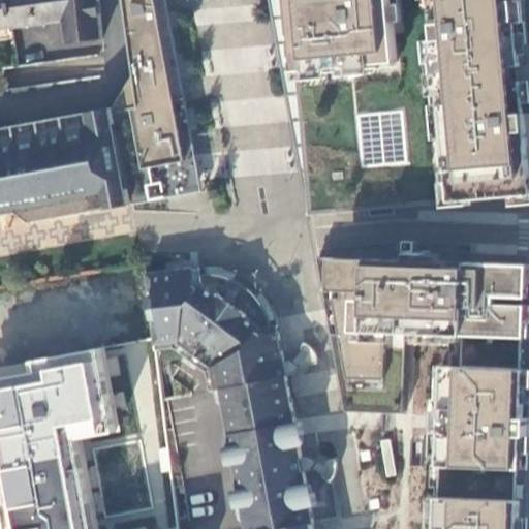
[(0,0),(0,27),(13,26),(10,0),(0,0)]
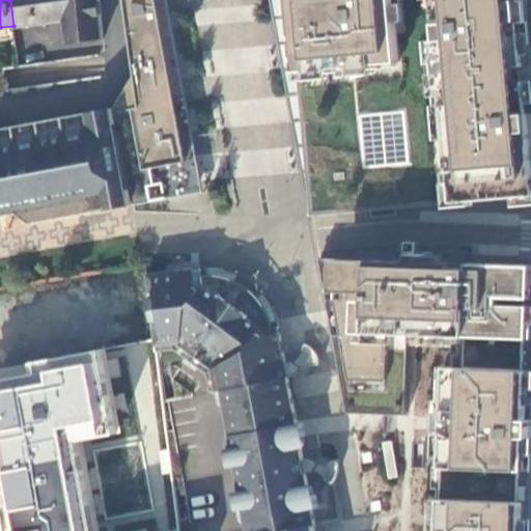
[(68,42),(105,37),(100,0),(10,0),(14,26),(65,18),(68,42)]
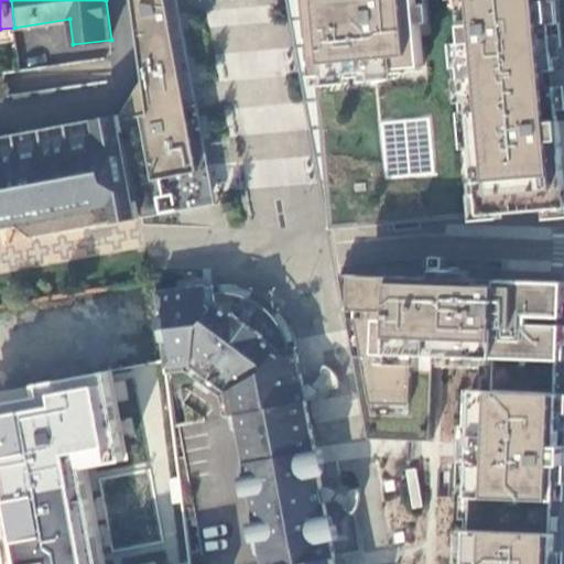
[(177,0),(128,0),(139,84),(121,110),(139,216),(165,212),(216,201),(177,0)]
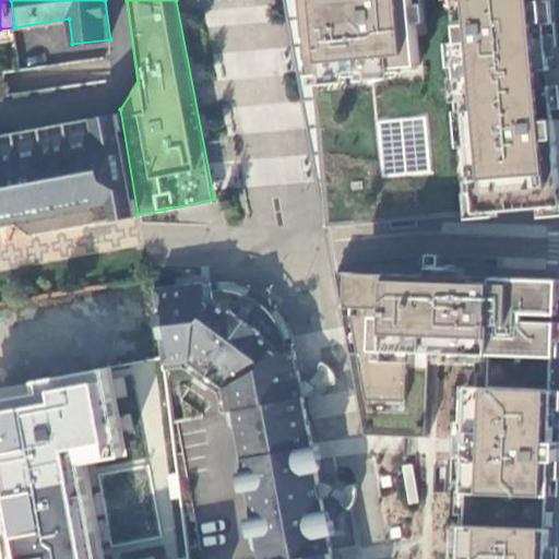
[(558,209),(558,61),(552,0),(283,0),(322,223),(558,209)]
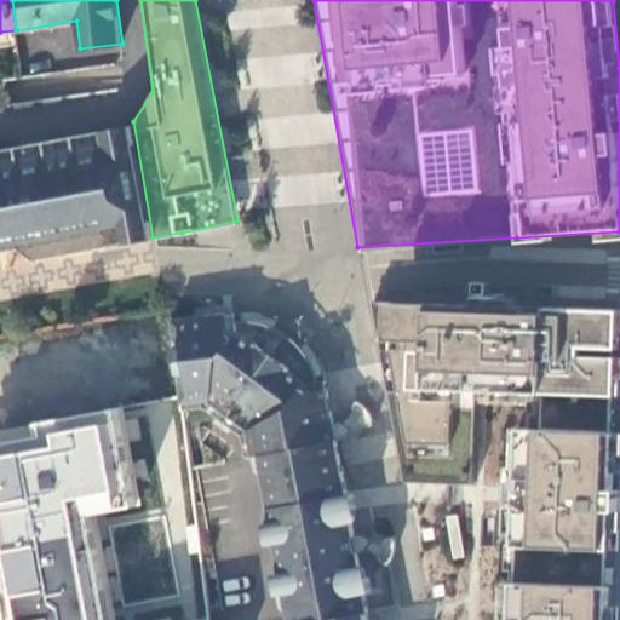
[(93,147),(79,135),(0,148),(0,251),(22,248),(39,259),(97,248),(108,231),(132,228),(135,222),(135,216),(124,147),(119,142),(93,147)]
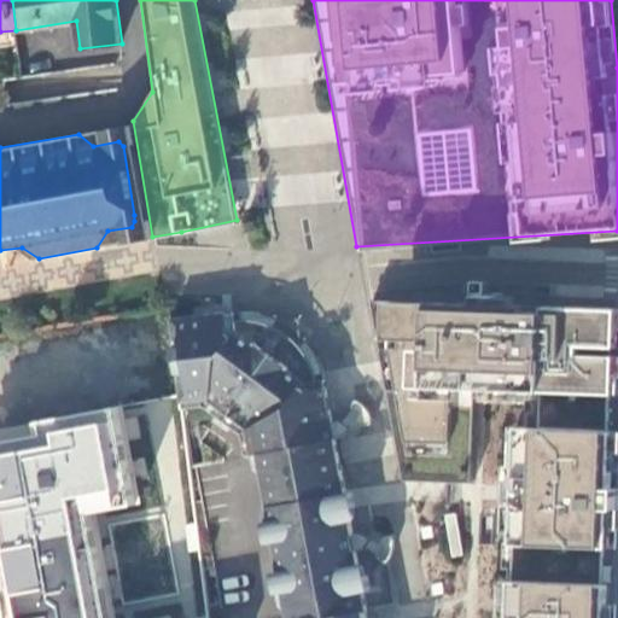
[(617,617),(617,293),(374,292),(409,476),(476,478),(479,389),(528,392),(518,617),(617,617)]
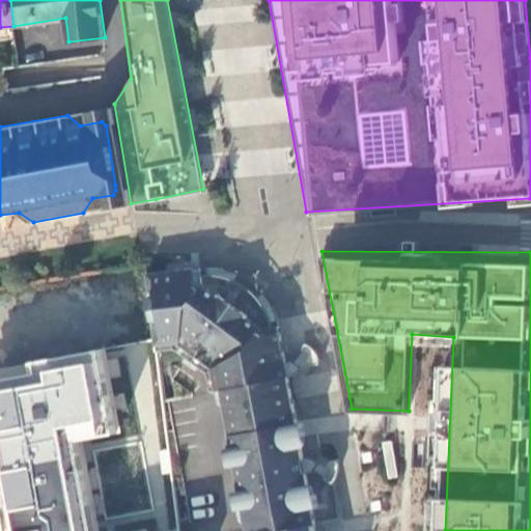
[(225,388),(250,530),(283,530),(319,525),(310,475),(291,378),(332,369),(330,361),(323,362),(319,353),(315,346),(309,342),(305,348),(306,350),(300,359),(295,360),(287,361),(280,325),(278,313),(274,306),(269,298),(264,291),(269,284),(255,276),(246,269),(242,274),(234,270),(227,268),(219,266),(203,267),(147,274),(155,340),(156,347),(178,346),(211,373),(214,390),(225,388)]
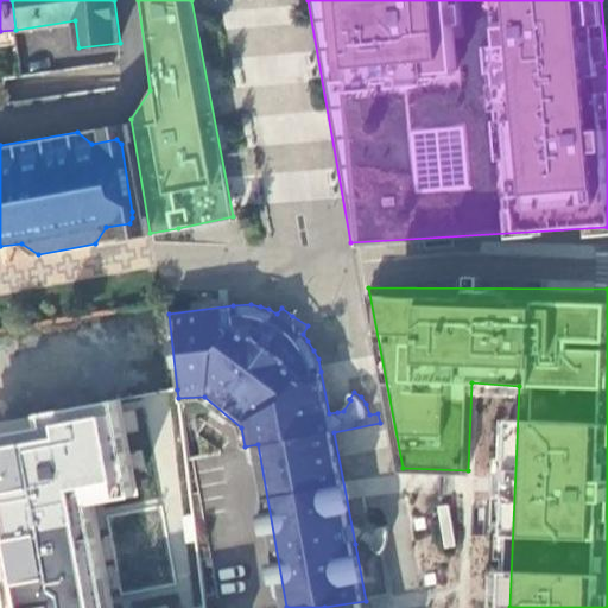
[(39,438),(0,443),(0,534),(13,607),(114,607),(96,506),(139,499),(120,400),(36,415),(39,438)]
